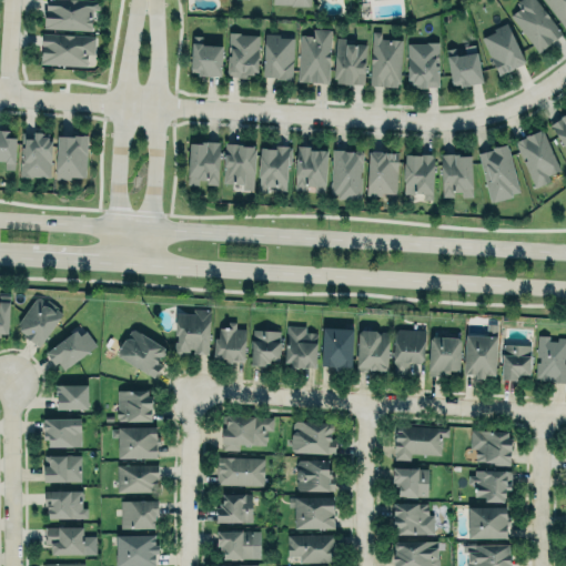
[(521,0),(518,2),(523,7),(509,17),(537,54),(564,36),(537,0),(521,0)]
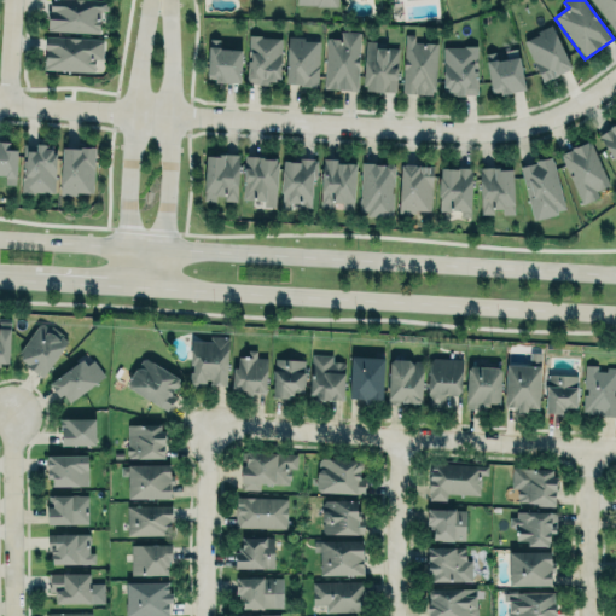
[(592,0),(615,0),(615,29),(592,0)]
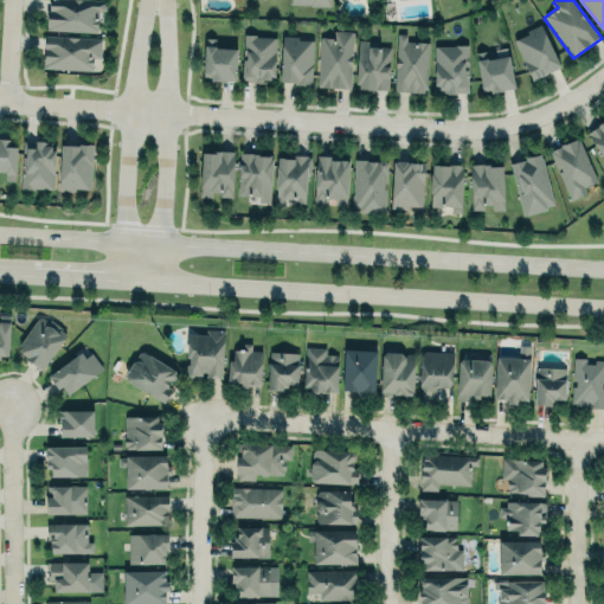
[(51,1),(50,27),(96,30),(97,8),(103,8),(103,4),(78,2),(51,1)]
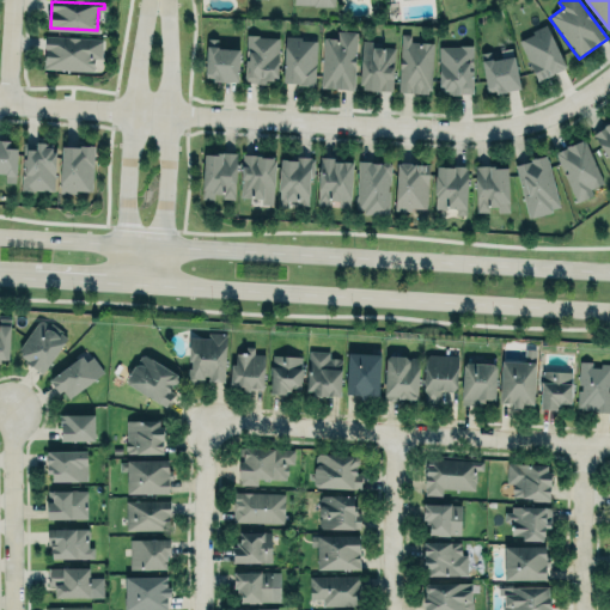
[(522,41),(536,35),(535,31),(548,25),(568,67),(540,80),(522,41)]
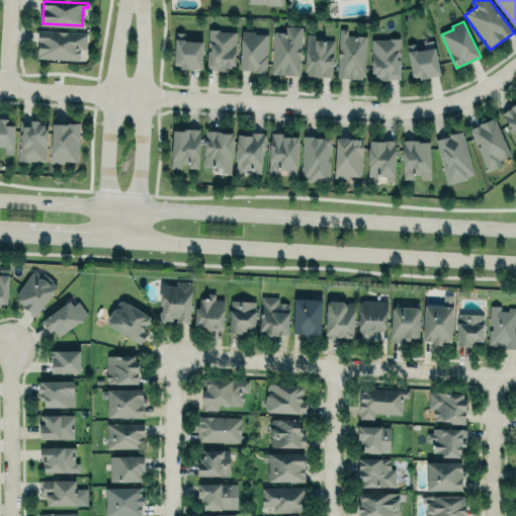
[(301,77),(304,27),(287,26),(286,33),(286,32),(277,32),(275,32),(273,75),(285,75),(288,75),(295,76),(301,77)]
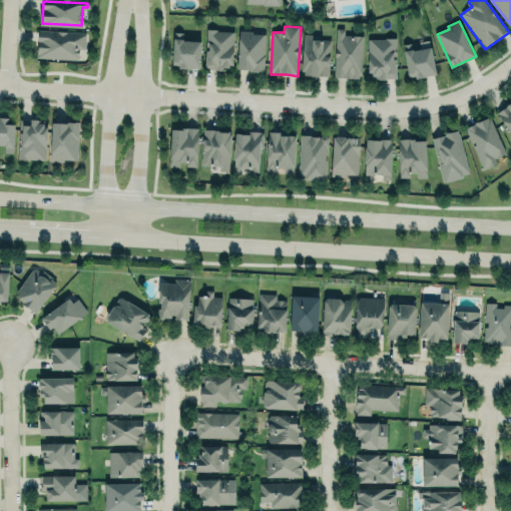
[(36,29),(59,29),(89,30),(88,54),(82,53),(82,62),(35,60),(36,29)]
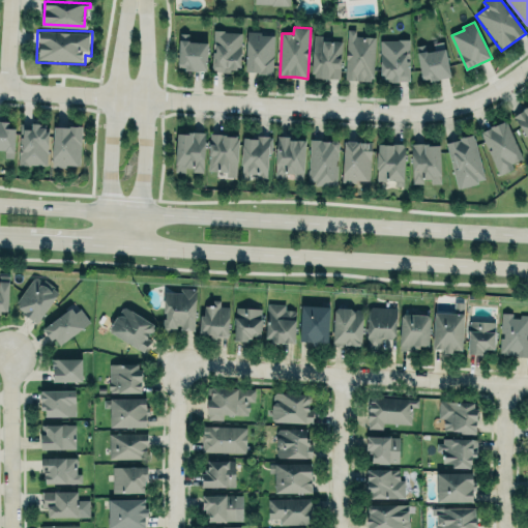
[(213,72),(231,72),(231,69),(237,69),(237,68),(241,68),(243,33),(226,32),(226,31),(221,30),(215,30),(213,72)]
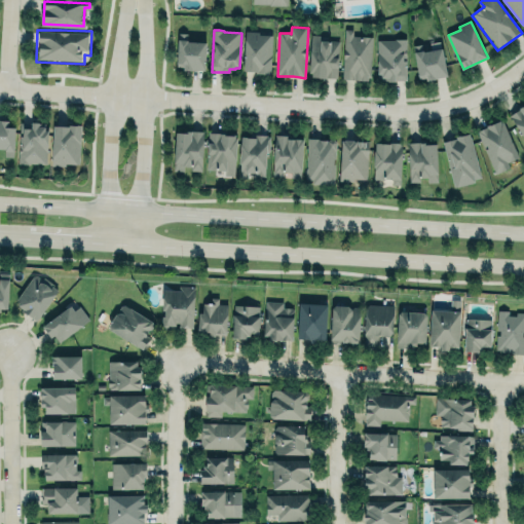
[(346,30),(344,79),(370,80),(370,77),(372,78),(374,37),(354,36),(354,30),(346,30)]
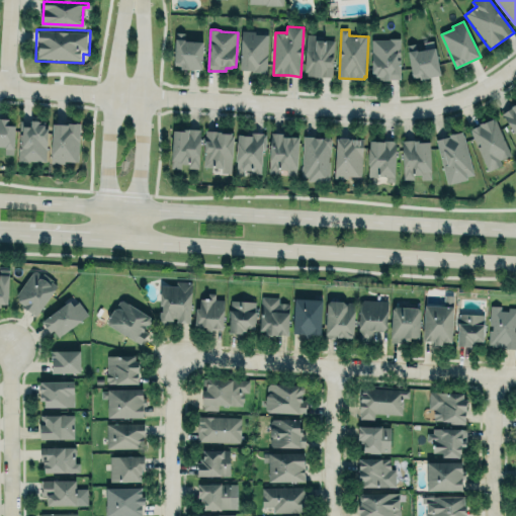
[(241,69),(255,70),(254,73),(267,74),(270,35),(256,34),(257,32),(244,31),(241,69)]
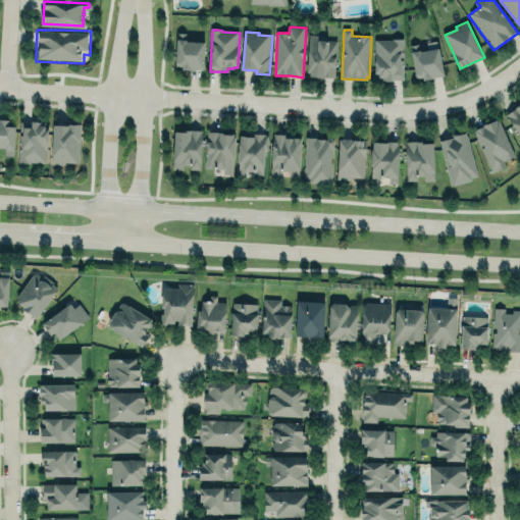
[(177,33),(183,33),(188,33),(188,41),(206,42),(205,69),(191,68),(191,70),(183,69),(184,63),(176,62),(177,33)]
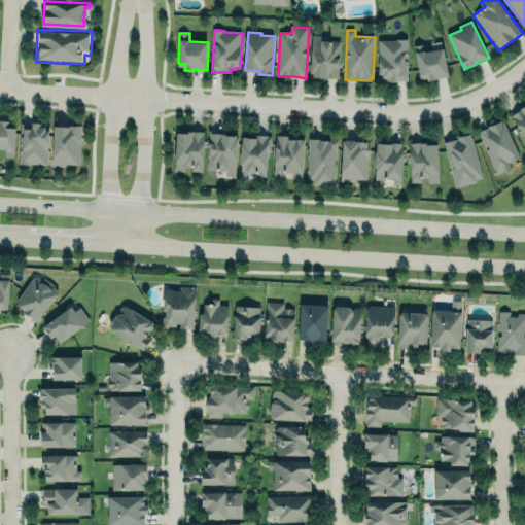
[(311,78),(340,80),(341,39),(313,38),(311,78)]
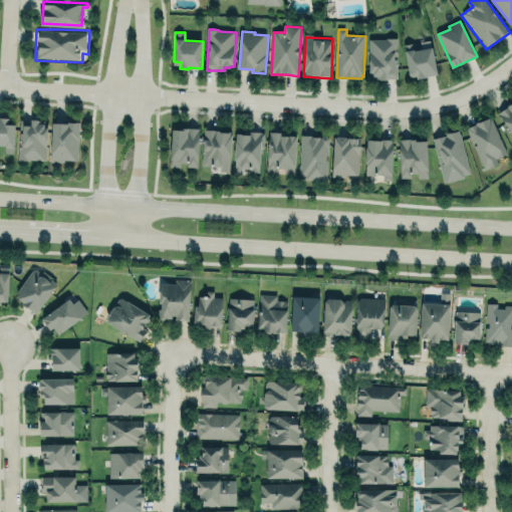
[(398,38),(399,79),(374,79),(374,75),(371,75),(370,39),(388,39),(388,38),(393,38),(398,38)]
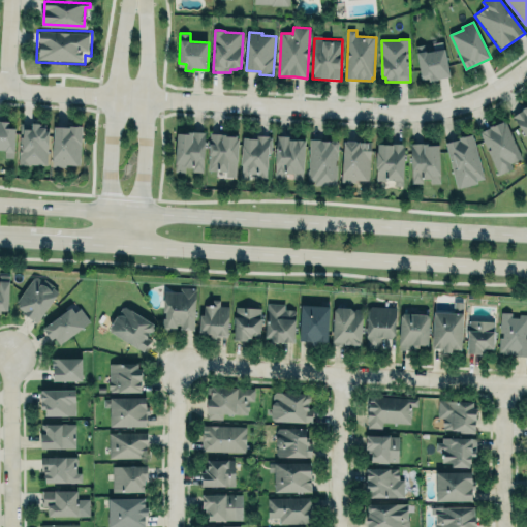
[(445,49),(452,75),(431,81),(430,79),(423,80),(416,47),(421,45),(425,44),(426,51),(427,50),(428,52),(445,49)]
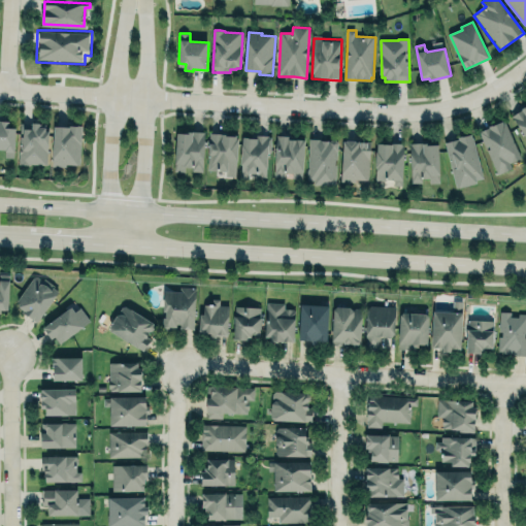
[(525,107),(512,118),(525,138),(525,107)]
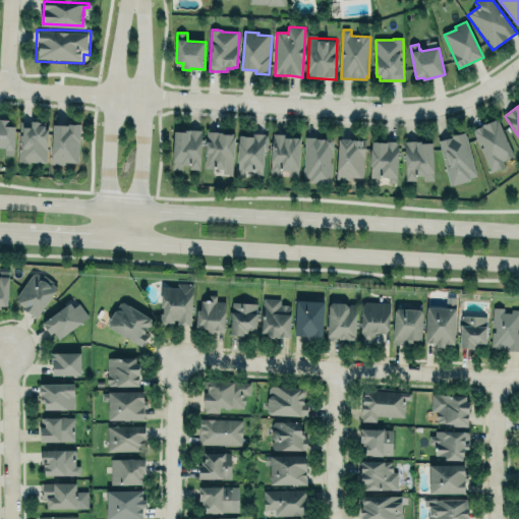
[(466,131),(489,174),(509,164),(508,159),(518,153),(518,149),(501,118),(488,118),(466,131)]
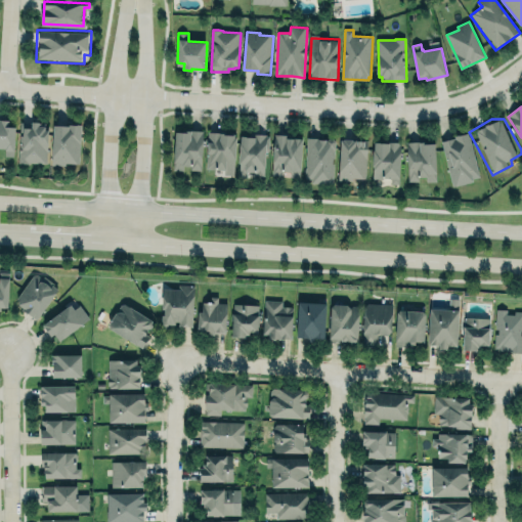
[(15,128),(9,128),(9,122),(0,121),(0,149),(5,149),(5,158),(14,159),(15,128)]
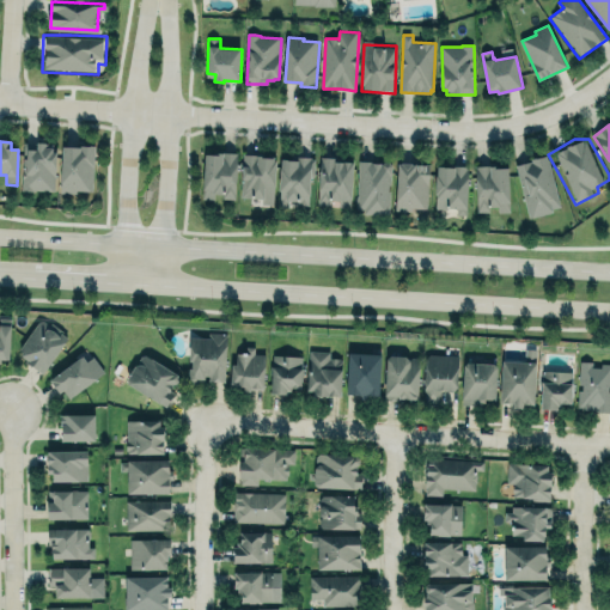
[(26,142),(38,144),(38,142),(47,142),(47,144),(59,145),(56,193),(23,190),(26,142)]
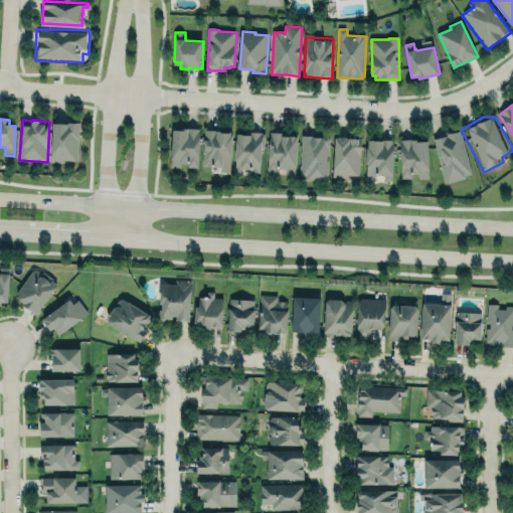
[(80,124),(52,124),(52,163),(79,163),(80,124)]
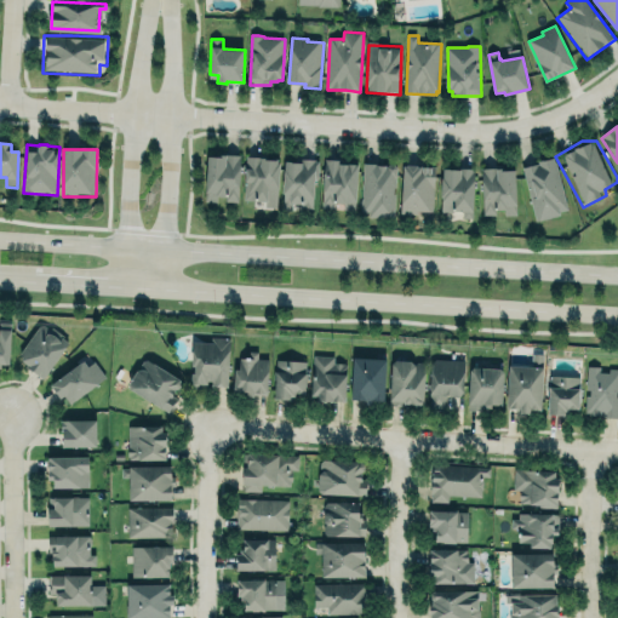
[(206,202),(209,156),(218,155),(223,156),(222,154),(241,155),(239,202),(225,202),(227,198),(219,198),(219,204),(206,202)]
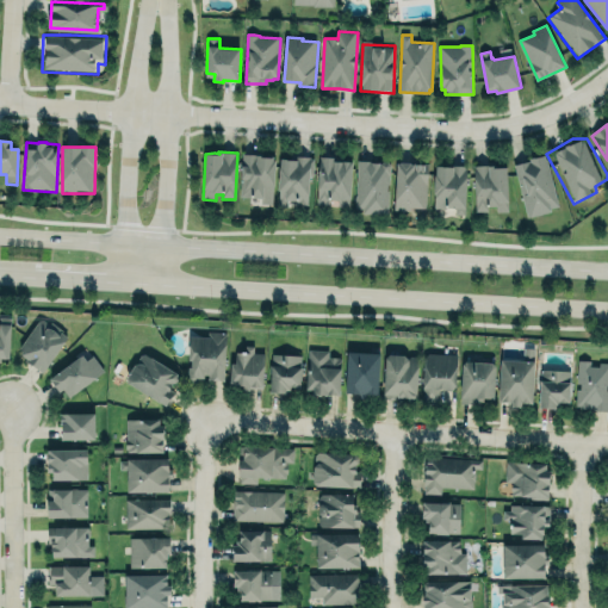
[(244,154),(242,197),(262,198),(262,204),(274,205),(277,160),(274,160),(274,156),(244,154)]
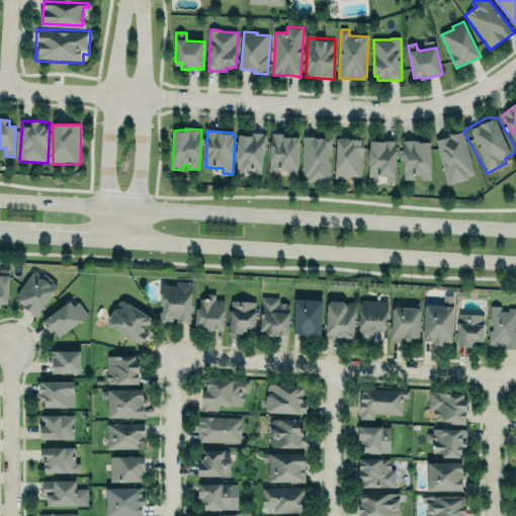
[(433,138),(458,131),(471,174),(446,182),(433,138)]
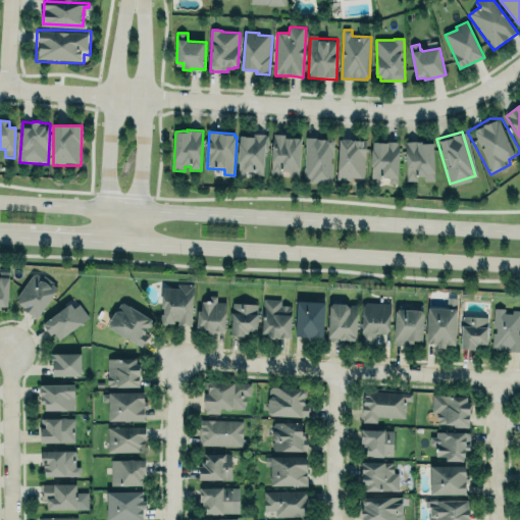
[(274,135),(281,134),(287,135),(287,138),(291,137),(294,138),(297,137),(300,138),(303,138),(303,140),(302,141),(302,148),(300,177),(291,177),(291,171),(282,171),(282,175),(272,174),(274,135)]
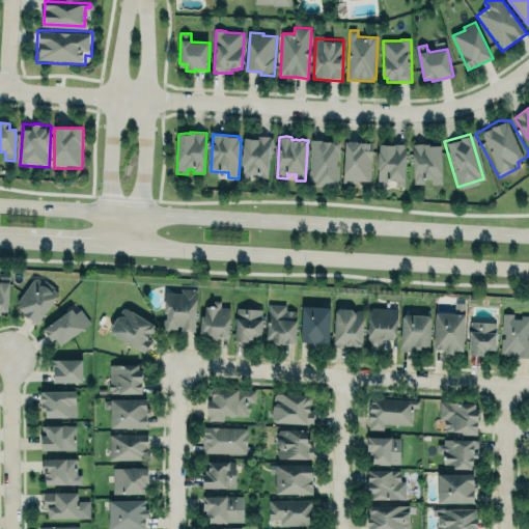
[(272,139),(244,138),(243,179),(270,181),(272,139)]
